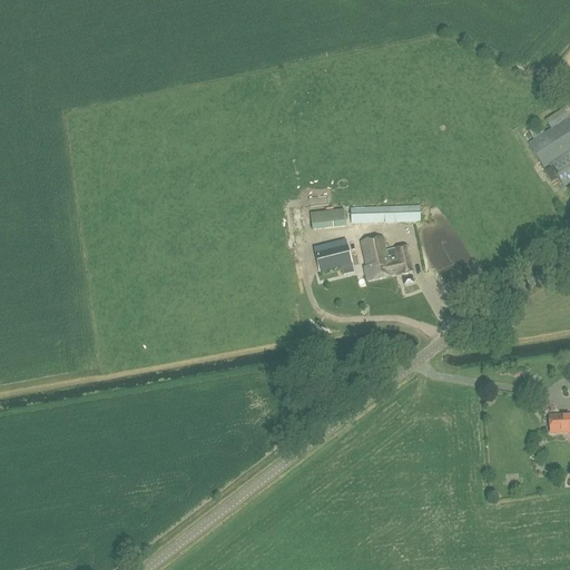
[(569,117),(569,118),(566,112),(563,110),(546,121),(544,120),(529,130),(534,139),(529,144),(543,168),(549,165),(563,188),(569,183),(569,117)]
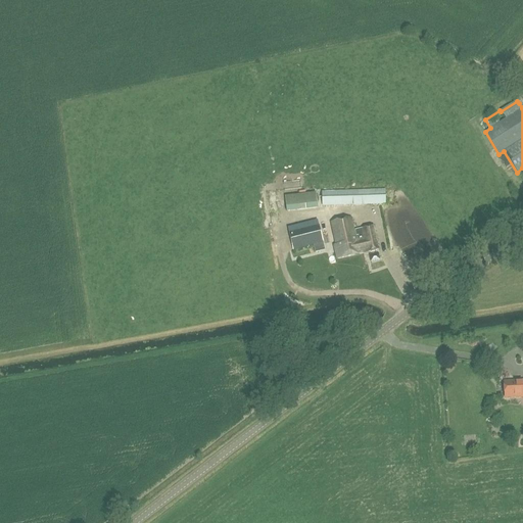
[(386,190),(322,193),(323,205),(386,203),(386,190)]
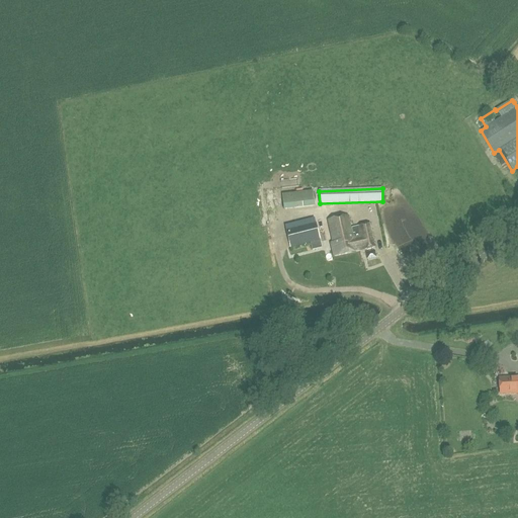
[(315,206),(314,197),(314,190),(282,194),(284,209),(315,206)]
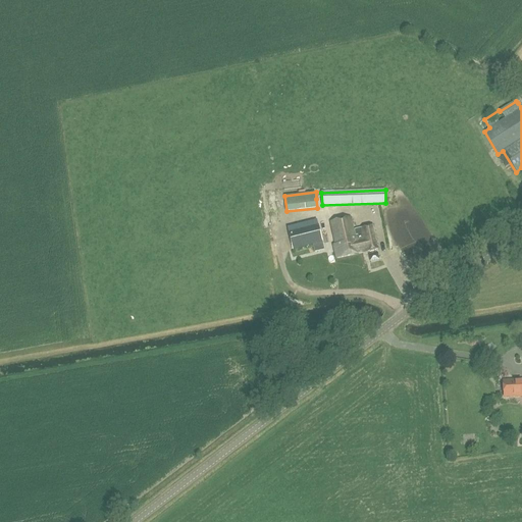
[(357,237),(355,238),(351,218),(331,222),(335,245),(334,246),(337,259),(378,250),(373,226),(362,228),(365,239),(358,241),(357,237)]
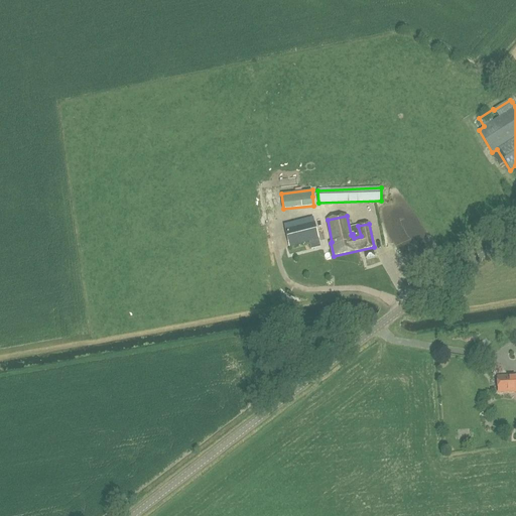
[(298,246),(309,243),(311,250),(321,248),(319,241),(315,224),(294,229),(298,246)]
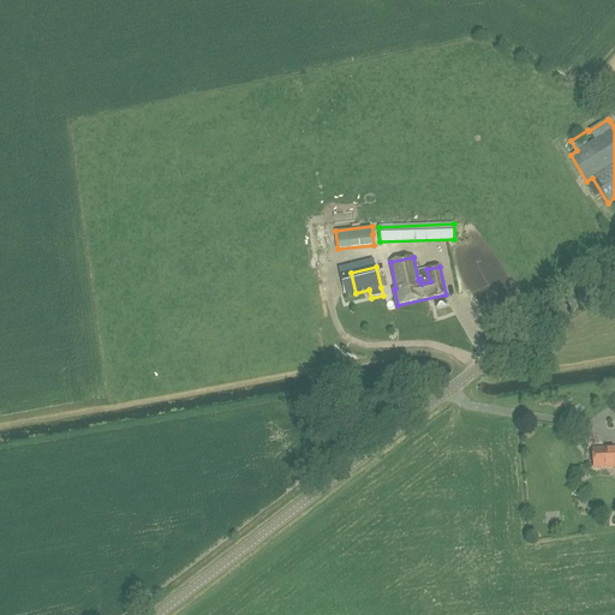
[(611,467),(614,467),(614,447),(607,448),(607,449),(593,449),(593,467),(611,467)]
